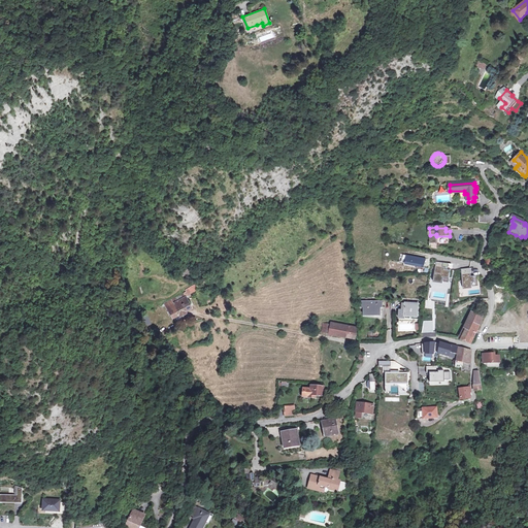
[(420,257),(406,255),(405,263),(425,267),(426,260),(420,259),(420,257)]
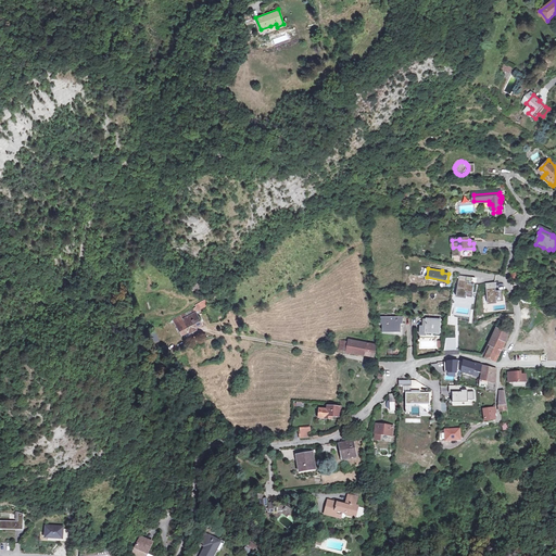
[(467,276),(459,275),(457,295),(472,297),(475,283),(469,282),(469,280),(467,280),(467,276)]
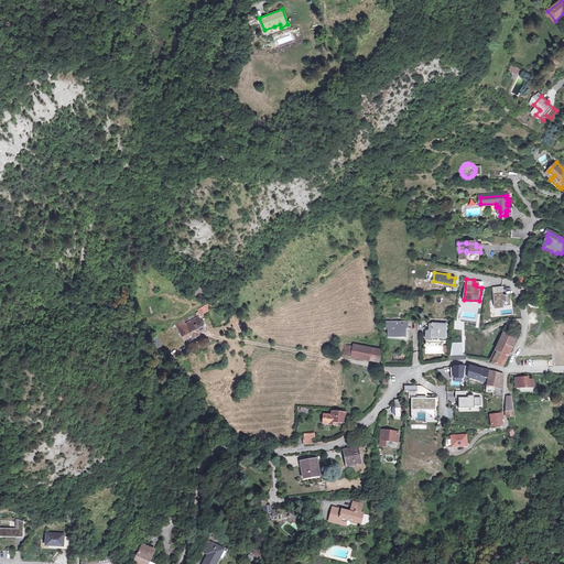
[(502,286),(492,288),(495,306),(511,305),(510,294),(503,295),(502,286)]
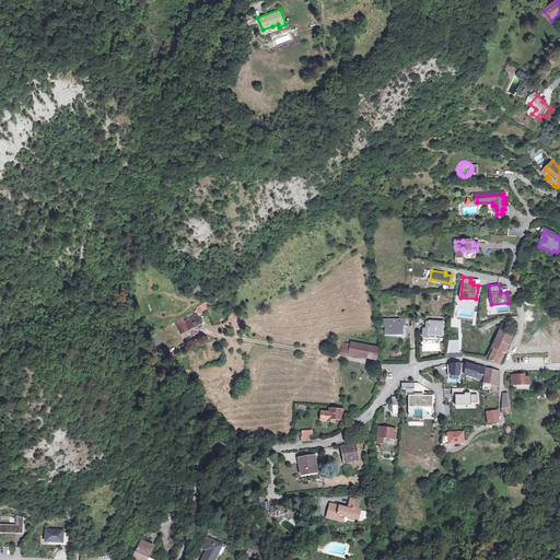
[(207,301),(200,304),(202,306),(198,308),(186,314),(188,318),(184,321),(182,317),(174,321),(183,337),(205,326),(198,314),(205,311),(205,310),(203,308),(208,305),(208,304),(207,301)]
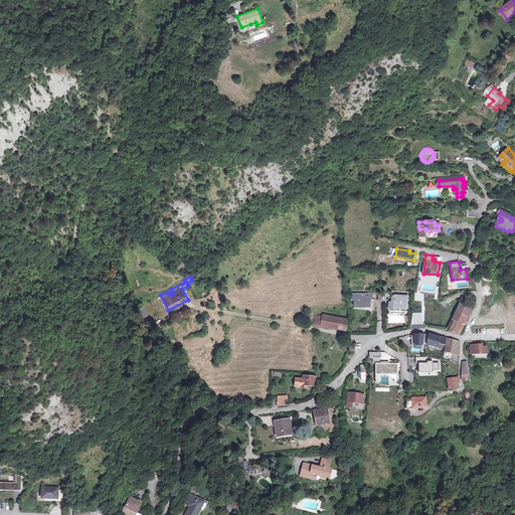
[(372,300),(374,300),(374,295),(363,295),(363,294),(353,295),(353,300),(355,300),(355,306),(372,306),(372,300)]
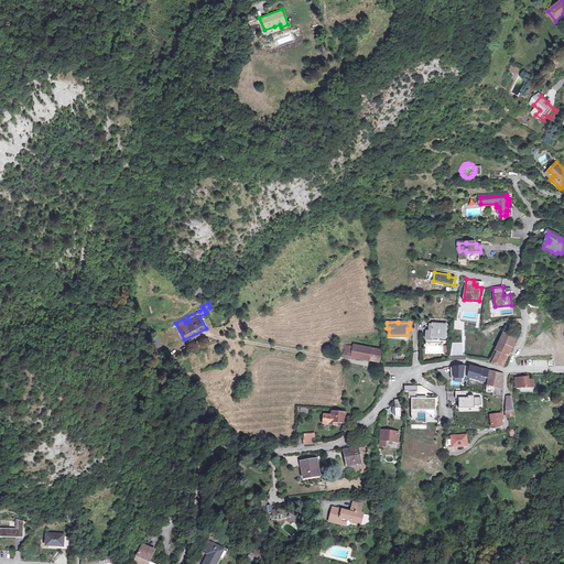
[(435,339),(435,337),(446,337),(447,324),(430,324),(430,331),(426,331),(426,339),(435,342),(435,339)]
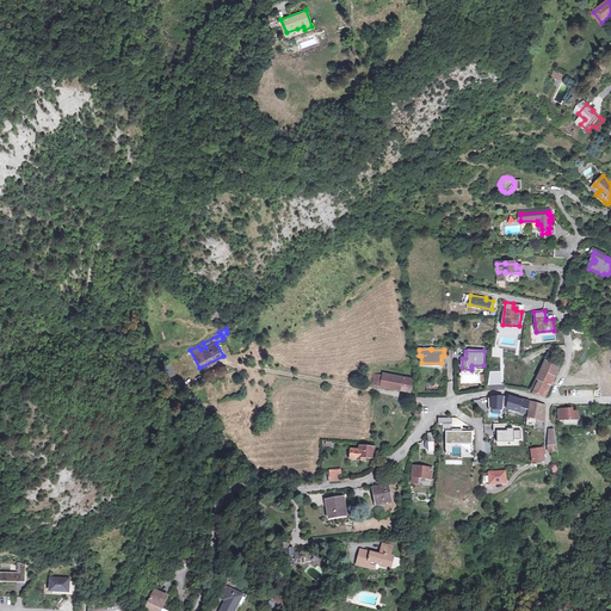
[(544,366),(556,374),(560,366),(548,360),(544,366)]
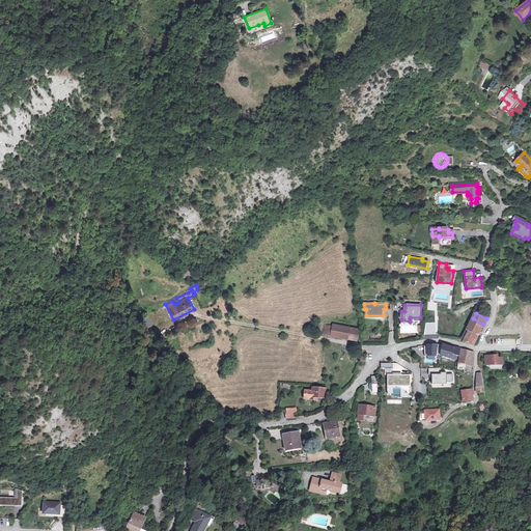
[(143,319),(146,328),(151,326),(148,317),(143,319)]
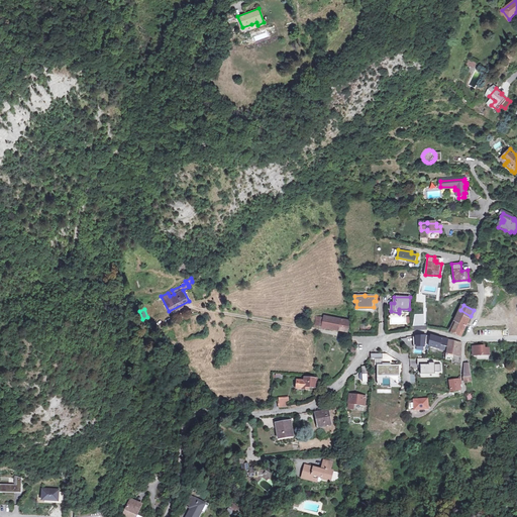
[(454,322),(451,329),(462,334),(464,328),(471,316),(460,310),(454,322)]
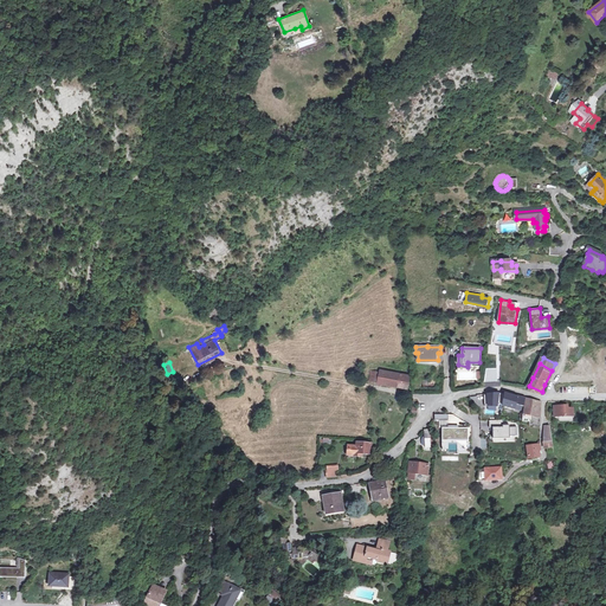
[(368,380),(379,382),(381,369),(371,367),(368,380)]
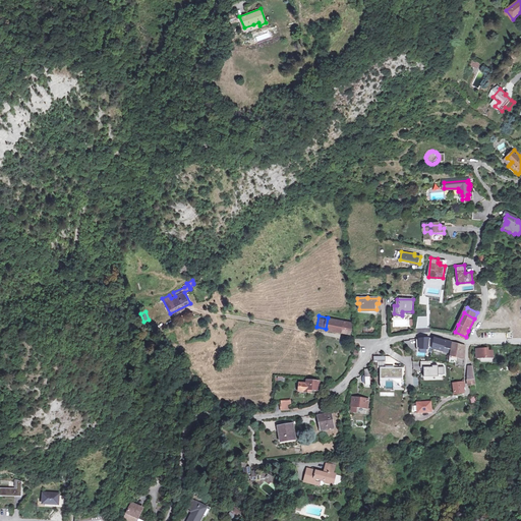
[(328,317),(326,329),(351,334),(351,332),(353,323),(333,319),(328,317)]
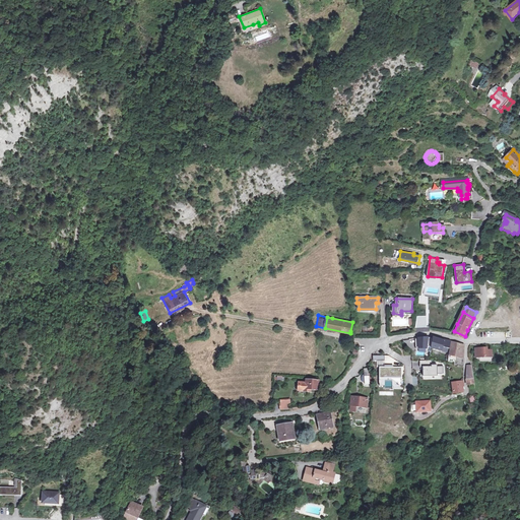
[(428,337),(418,338),(418,348),(427,349),(428,337)]
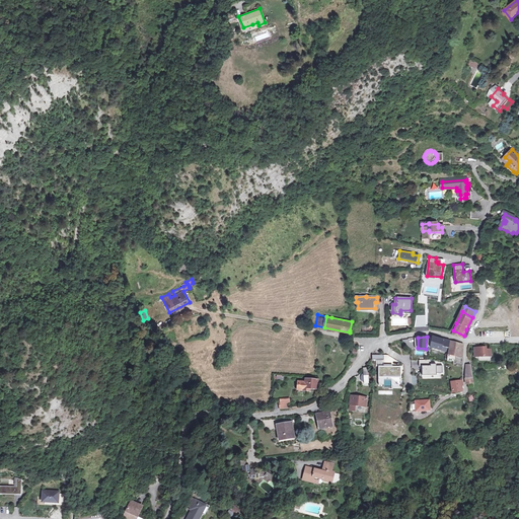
[(441,350),(442,345),(448,347),(449,341),(444,340),(433,337),(430,348),(441,350)]
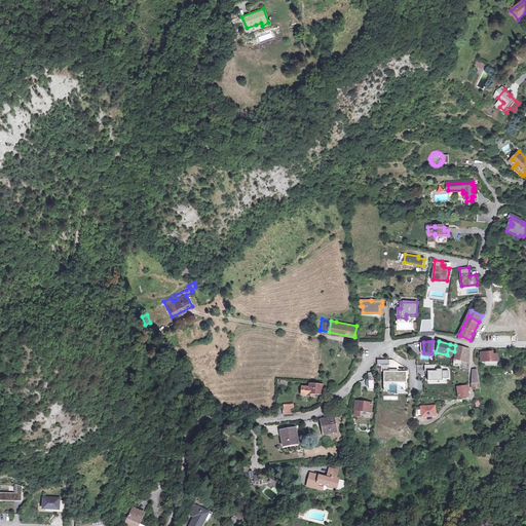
[(454,358),(454,365),(459,367),(461,360),(468,362),(470,348),(457,345),(455,358),(454,358)]
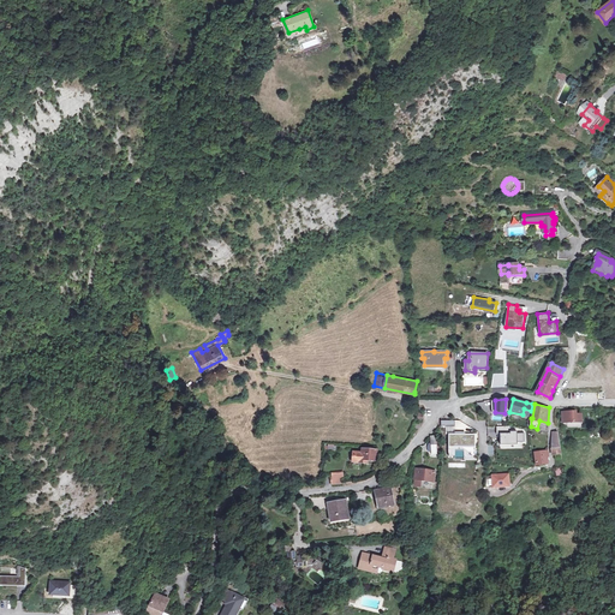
[(577,415),(577,411),(562,412),(562,422),(581,422),(581,415),(577,415)]
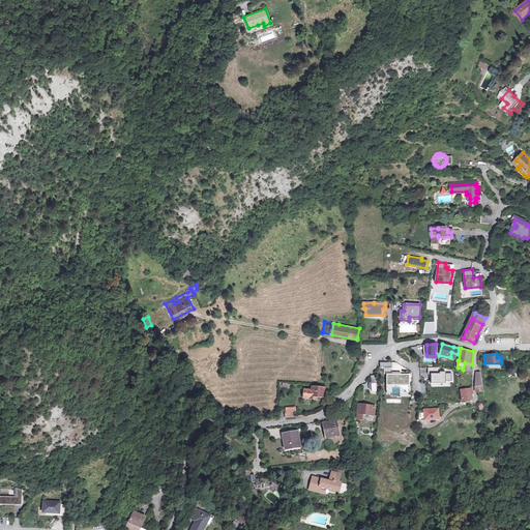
[(440,374),(431,374),(432,384),(445,384),(446,382),(452,382),(451,373),(440,374)]
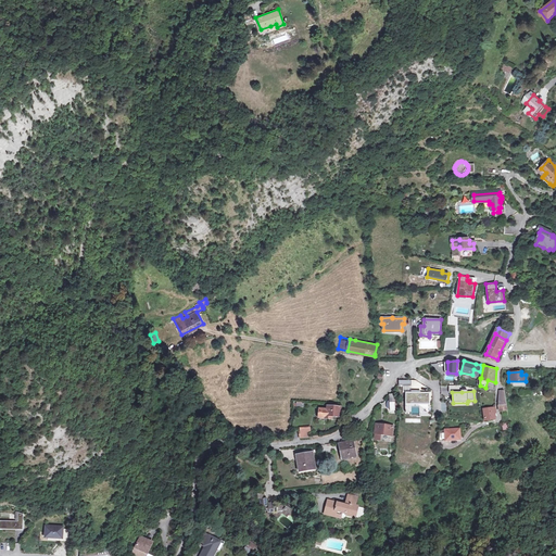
[(430,393),(406,393),(405,405),(430,405),(430,393)]
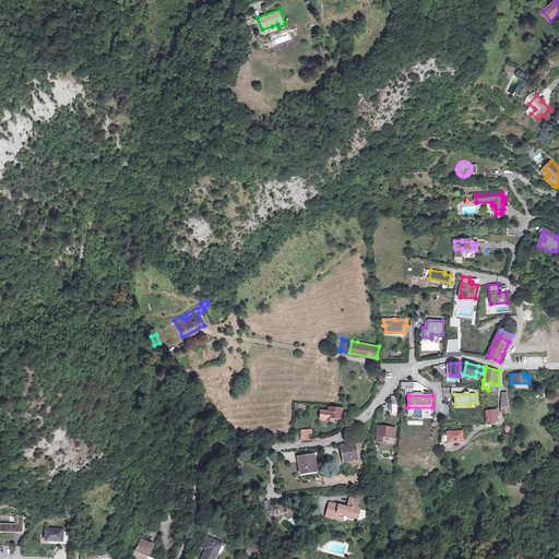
[(341,418),(342,409),(330,408),(330,412),(329,412),(322,411),(321,417),(329,418),(329,419),(334,419),(334,417),(341,418)]
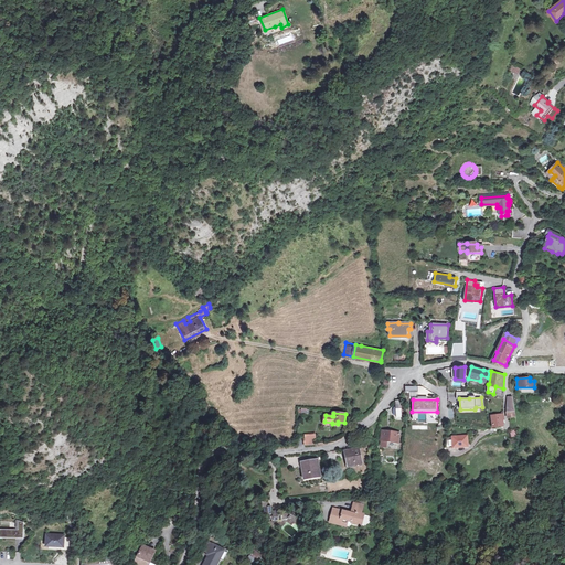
[(501,413),(491,415),(492,427),(502,426),(501,413)]
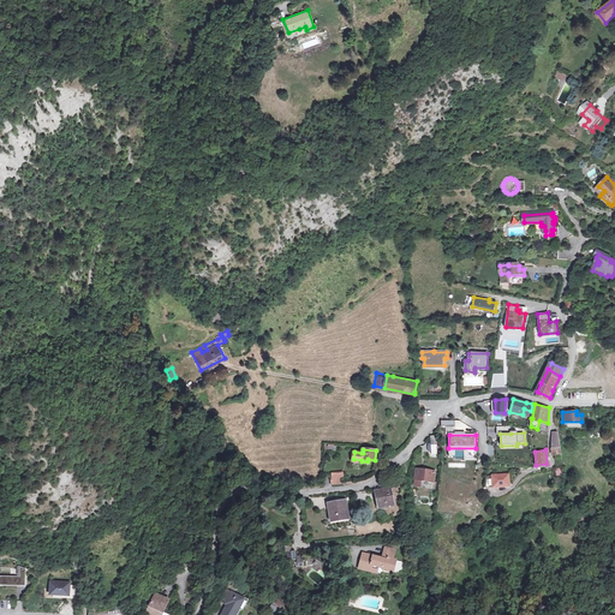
[(435,472),(416,470),(415,479),(434,482),(435,472)]
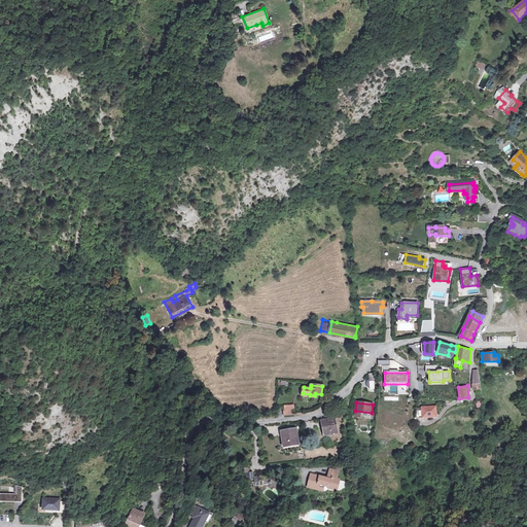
[(285,406),(285,415),(294,414),(293,406),(285,406)]
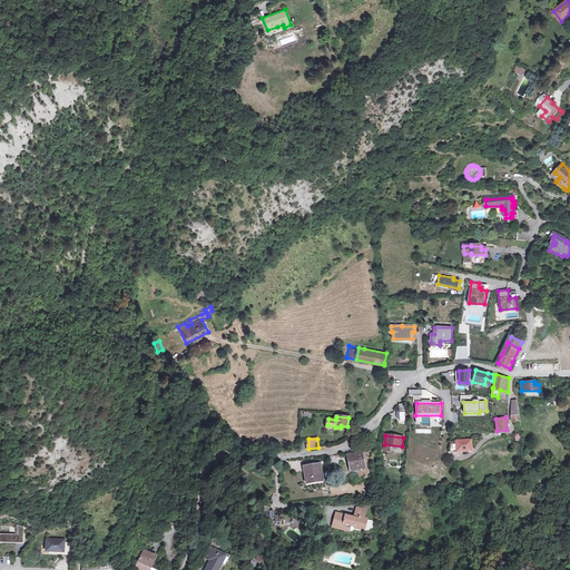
[(471,440),(450,441),(449,452),(472,451),(471,440)]
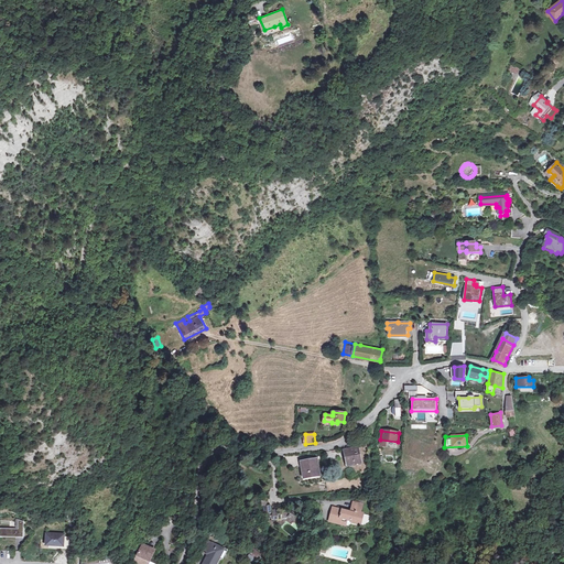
[(354,451),(345,453),(347,466),(361,463),(358,447),(354,447),(354,451)]
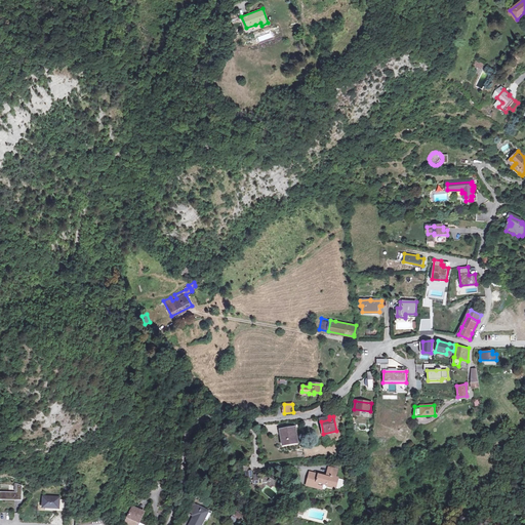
[(288,443),(298,441),(295,428),(280,430),(283,446),(288,445),(288,443)]
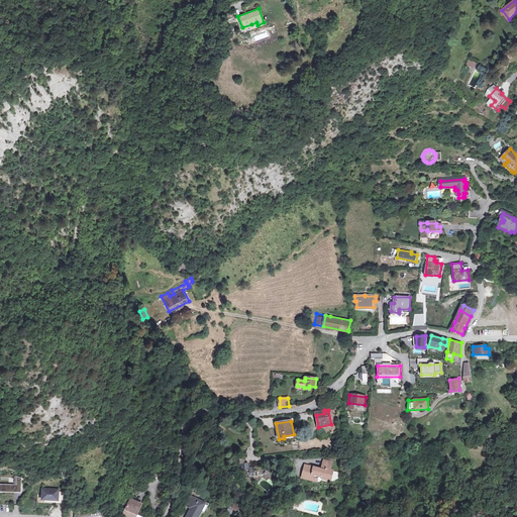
[(305,466),(302,475),(317,479),(317,478),(317,476),(321,477),(321,479),(332,482),(334,482),(335,481),(337,479),(330,477),(332,472),(329,471),(331,462),(323,460),(321,469),(318,468),(317,470),(313,469),(305,466)]
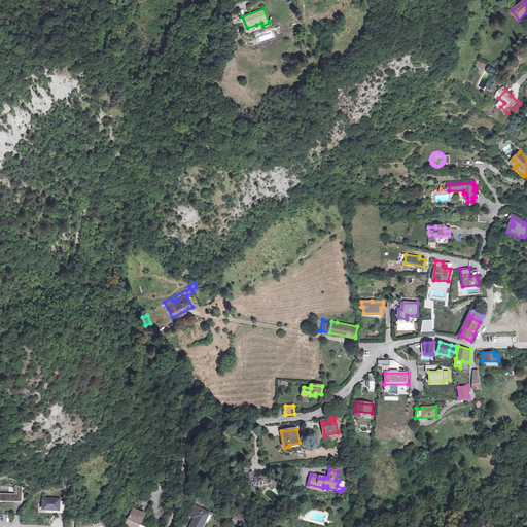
[(264,481),(264,485),(269,484),(270,484),(271,484),(273,485),(276,482),(272,479),(271,480),(267,477),(262,477),(261,476),(260,476),(259,477),(259,478),(258,478),(258,477),(255,477),(254,475),(253,475),(252,472),(250,472),(247,472),(248,480),(249,480),(249,485),(254,484),(254,486),(259,485),(259,481),(264,481)]
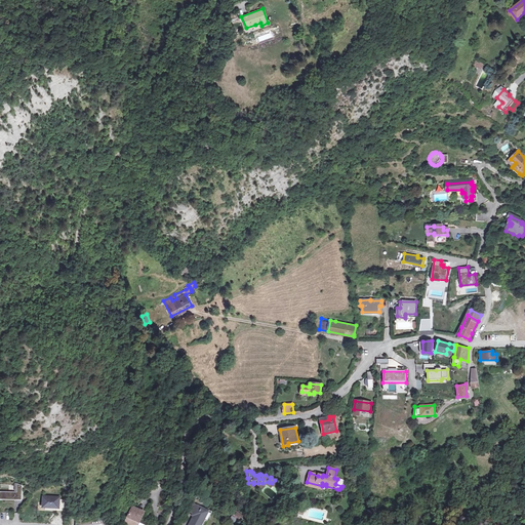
[(0,500),(22,501),(23,486),(17,484),(16,493),(0,492),(0,500)]
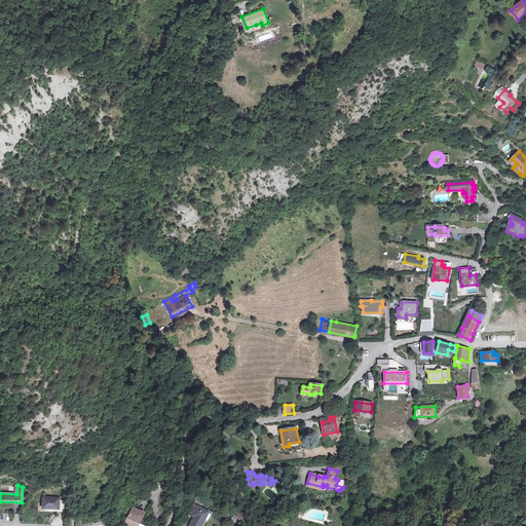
[(61,499),(43,498),(42,511),(60,512),(61,499)]
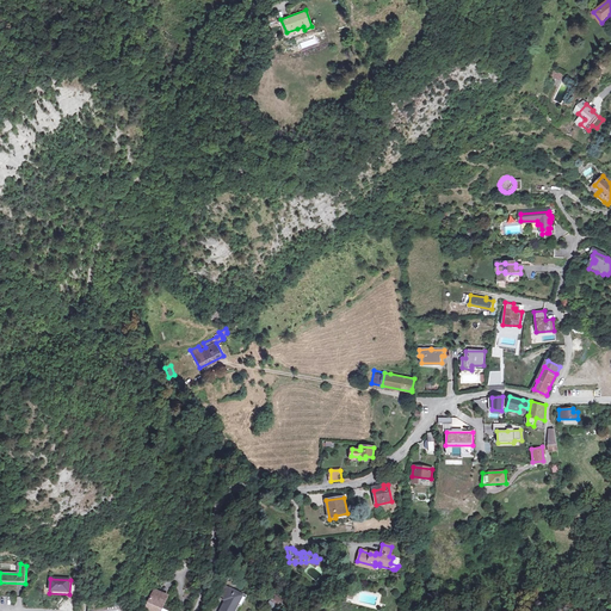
[(195,581),(187,579),(185,588),(192,591),(195,581)]
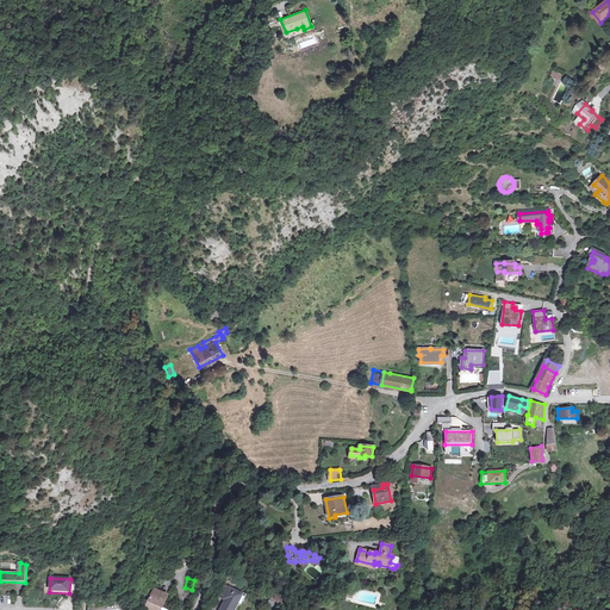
[(218,595),(224,597),(229,587),(224,585),(218,595)]
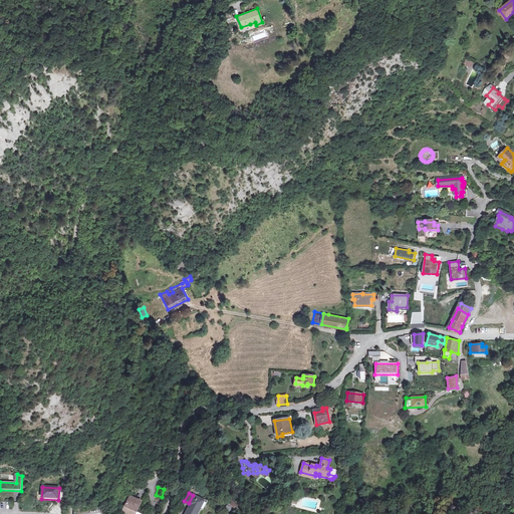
[(193,495),(189,503),(191,504),(185,513),(195,513),(199,508),(200,509),(204,501),(193,495)]
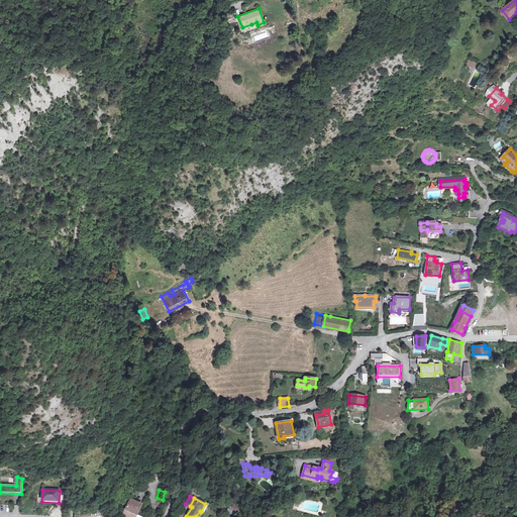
[(140,508),(134,505),(129,502),(123,515),(126,516),(127,516),(135,516),(139,511),(140,508)]
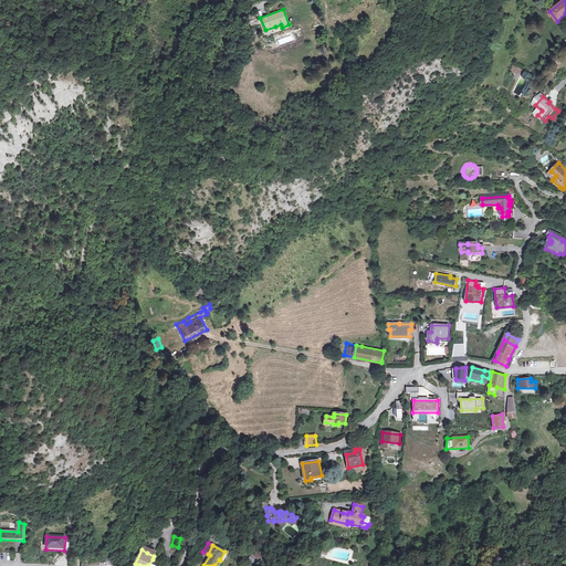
All buildings are outlined.
